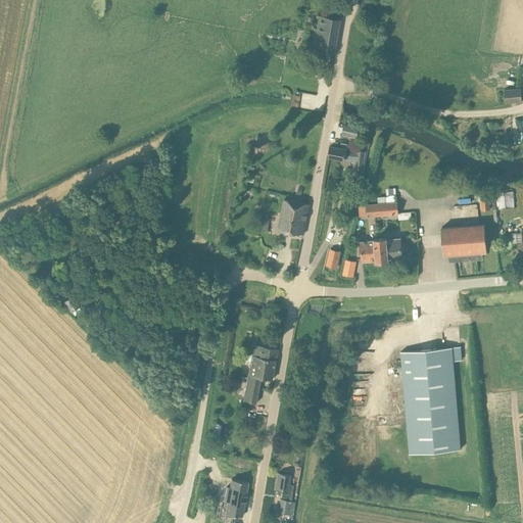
[(320,50),(334,53),(340,19),(320,16),(318,30),(315,29),(314,36),(316,37),(316,40),(321,41),(320,50)]
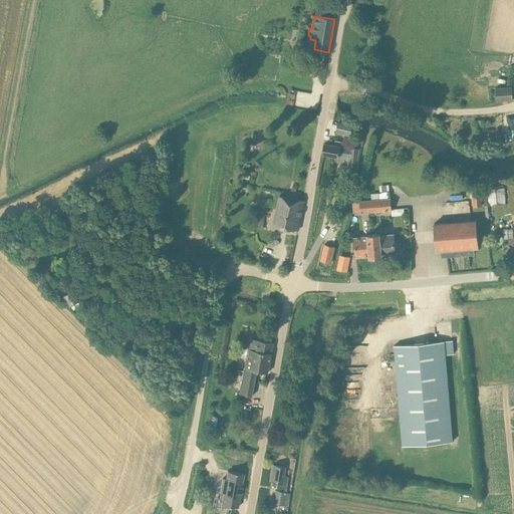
[(301,47),(304,34),(299,32),(296,46),(301,47)]
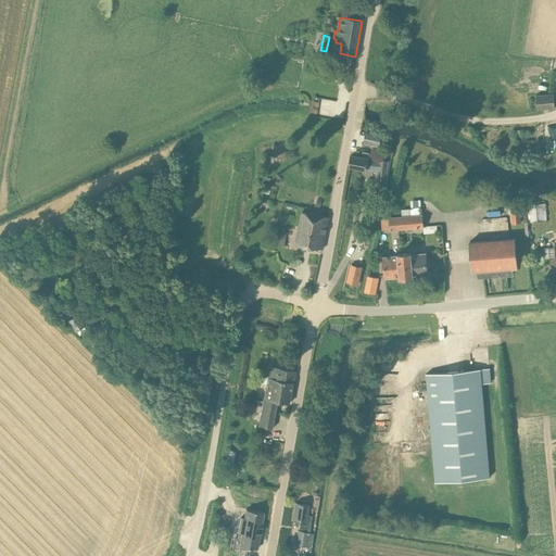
[(555,108),(554,95),(536,96),(538,110),(555,108)]
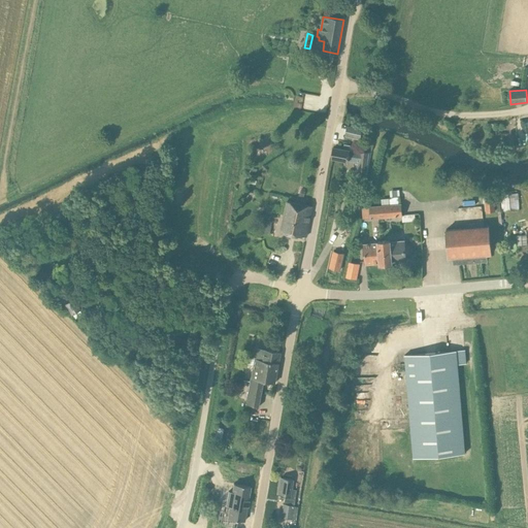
[(348,127),(345,135),(360,138),(362,129),(348,127)]
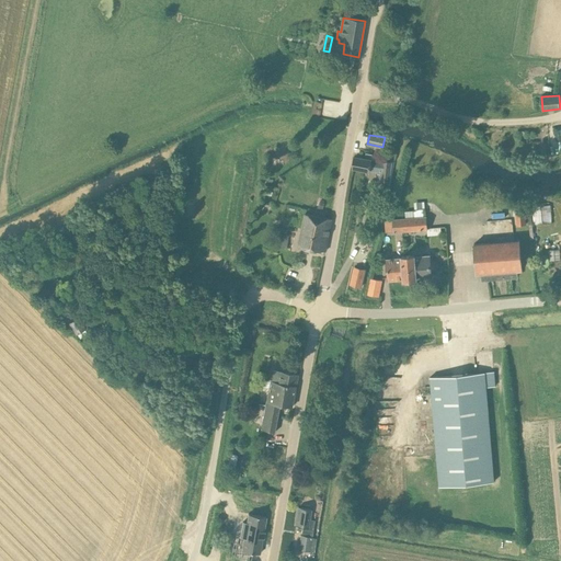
[(352,169),(369,172),(369,171),(381,173),(380,182),(389,183),(391,163),(382,162),(371,161),(371,160),(371,156),(366,155),(365,159),(353,158),(352,169)]
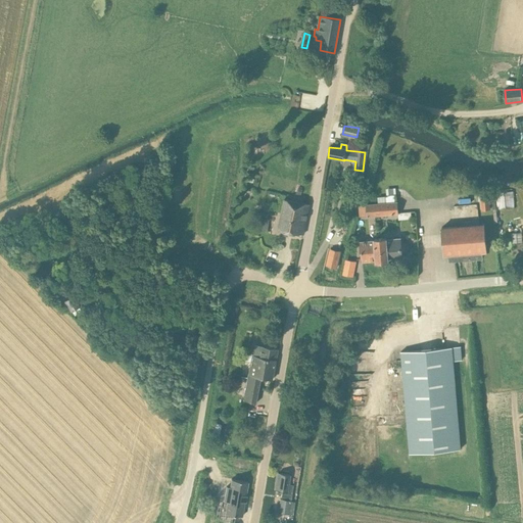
[(496,194),(497,209),(514,208),(512,193),(496,194)]
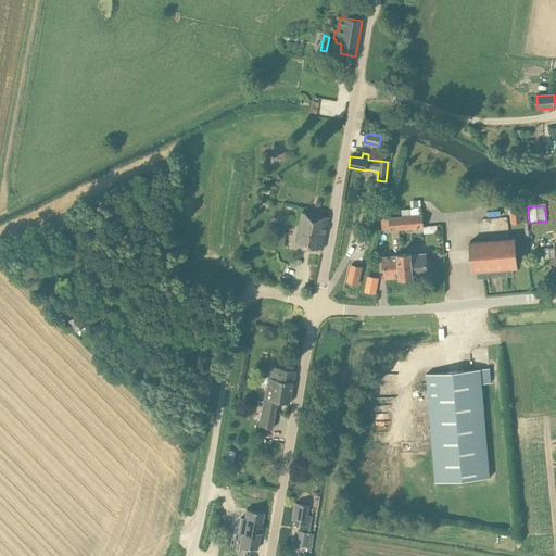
[(510,209),(513,224),(520,223),(519,209),(510,209)]
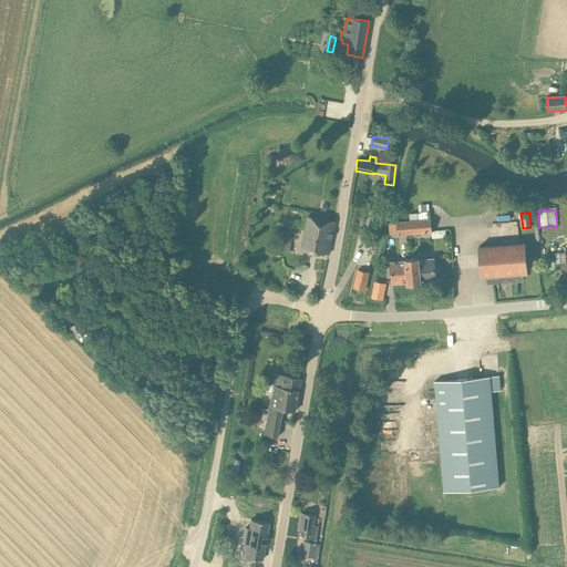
[(336,222),(309,216),(308,216),(302,248),(329,254),(336,222)]
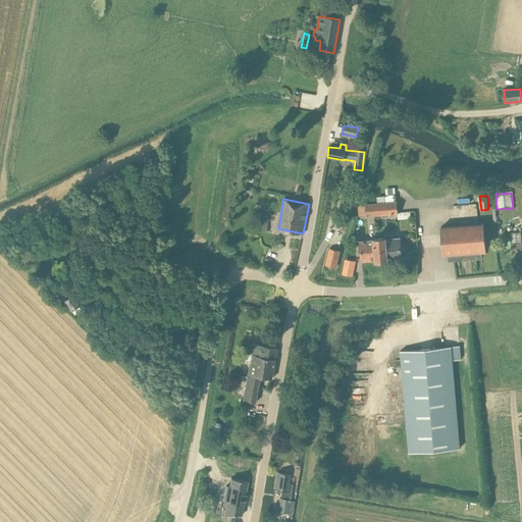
[(384,203),(385,214),(397,213),(396,202),(384,203)]
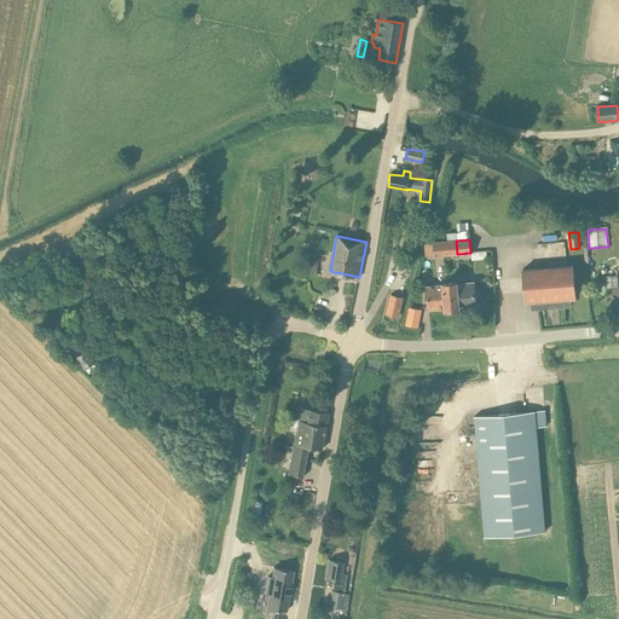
[(457,254),(456,241),(440,242),(441,255),(457,254)]
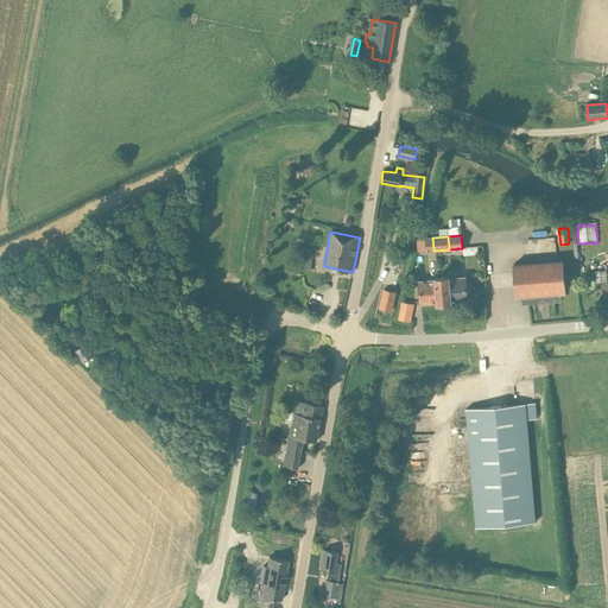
[(303,253),(302,267),(311,268),(314,255),(303,253)]
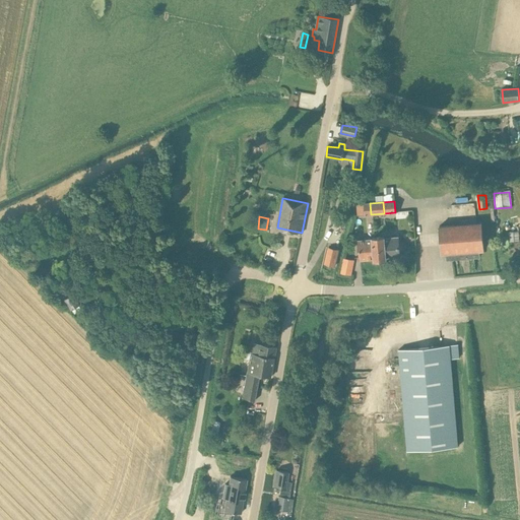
[(446,253),(447,259),(479,257),(479,250),(483,250),(481,222),(439,225),(442,253),(446,253)]
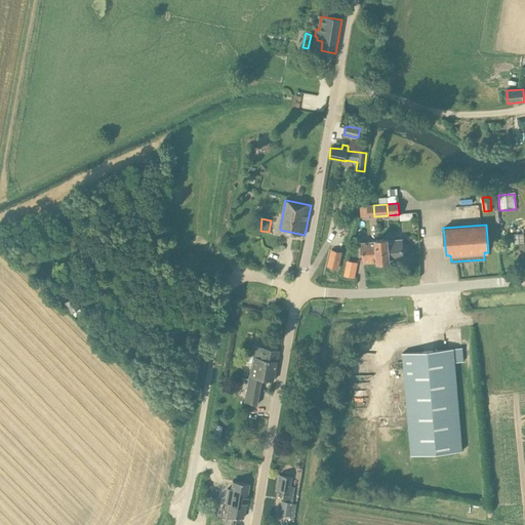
[(523,233),(514,234),(514,245),(524,244),(523,233)]
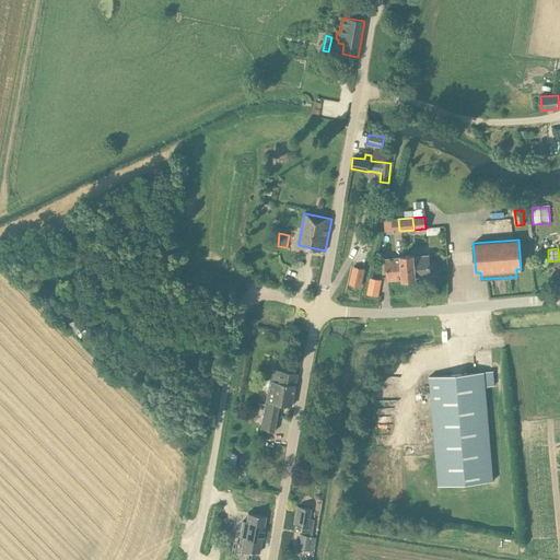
[(416,277),(430,276),(429,255),(421,256),(421,252),(412,253),(412,255),(406,256),(407,270),(416,269),(416,277)]
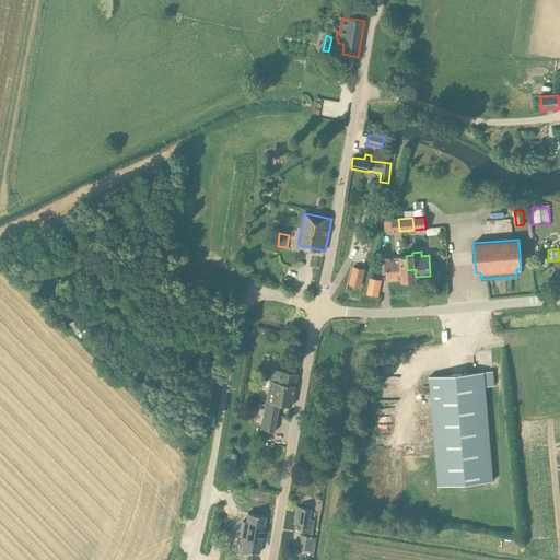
[(407,270),(406,256),(401,256),(401,257),(386,259),(387,279),(403,278),(403,280),(416,279),(415,277),(416,277),(416,269),(407,270)]
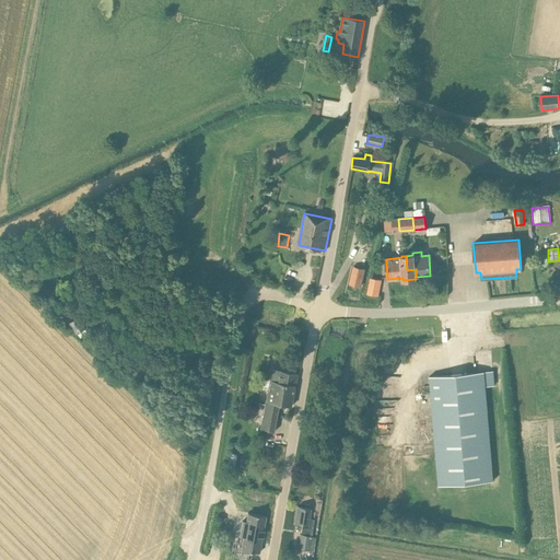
[(358,258),(357,263),(359,265),(362,266),(365,265),(366,261),(364,258),(361,257),(358,258)]
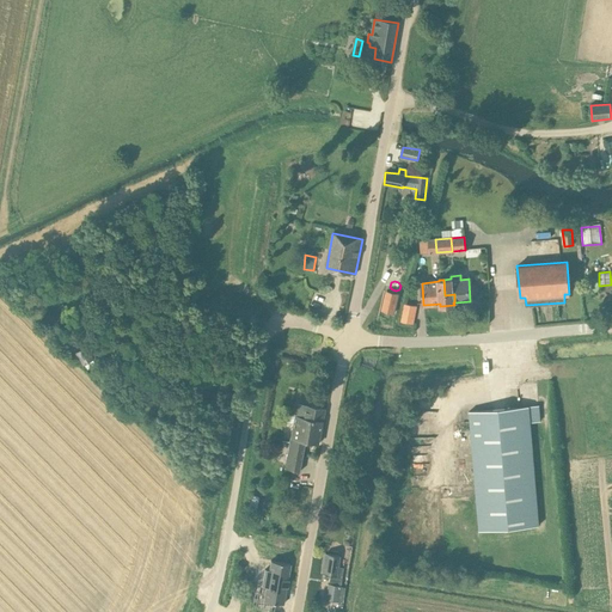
[(385,291),(381,311),(393,313),(395,314),(399,294),(398,294),(385,291)]
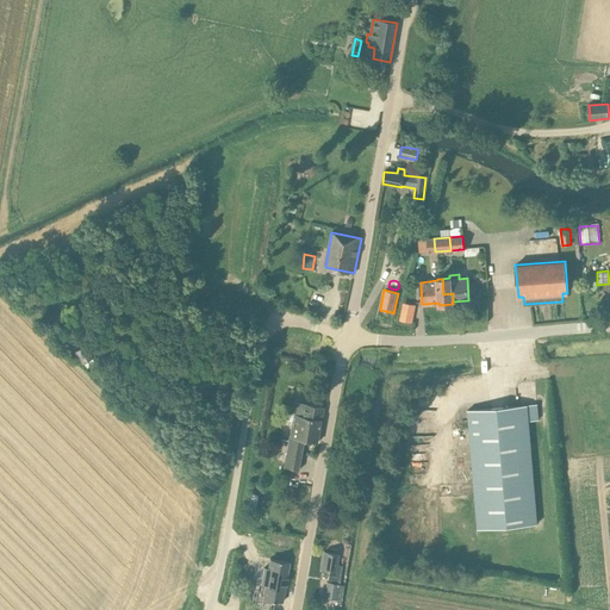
[(141,296),(135,311),(144,315),(150,299),(141,296)]
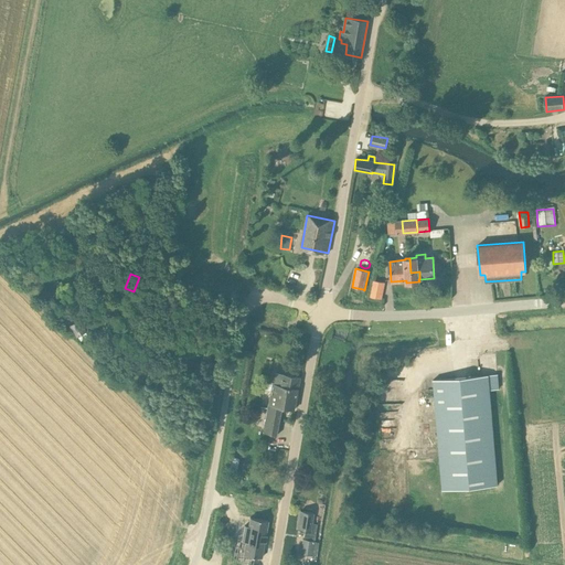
[(84,331),(77,319),(74,313),(66,318),(70,323),(77,336),(84,331)]
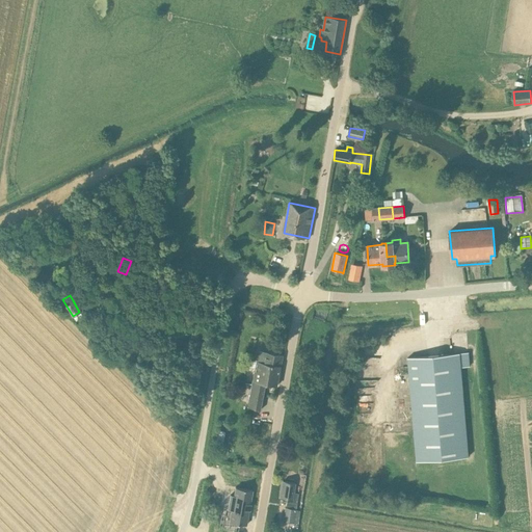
[(134,336),(130,344),(136,347),(140,339),(134,336)]
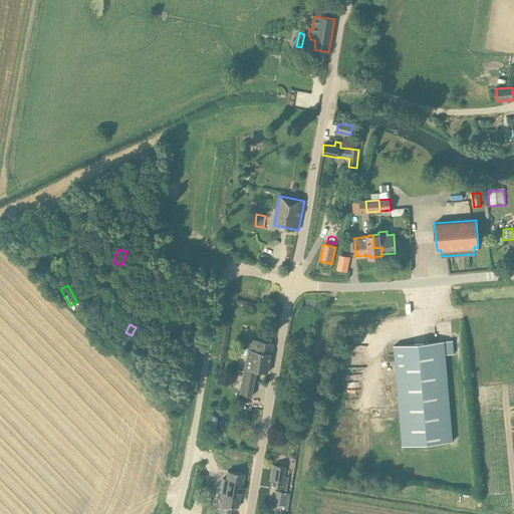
[(240,395),(247,396),(253,397),(257,370),(268,372),(273,343),(251,339),(250,345),(253,345),(253,349),(244,348),(243,355),(247,356),(245,367),(240,395)]
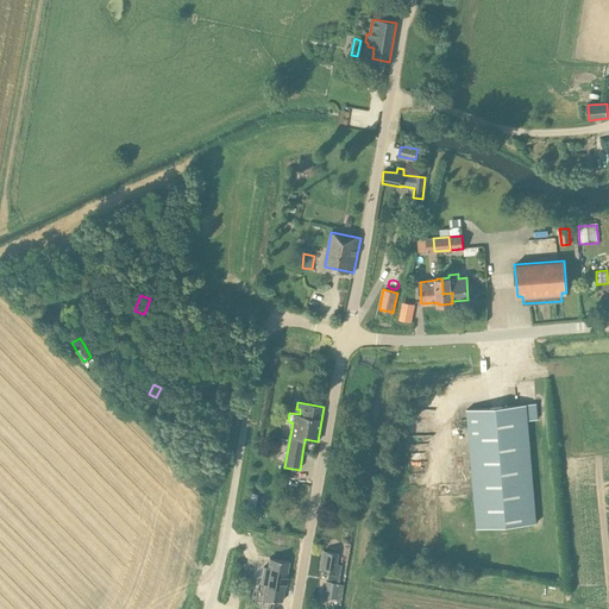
[(540,426),(538,403),(526,405),(528,427),(540,426)]
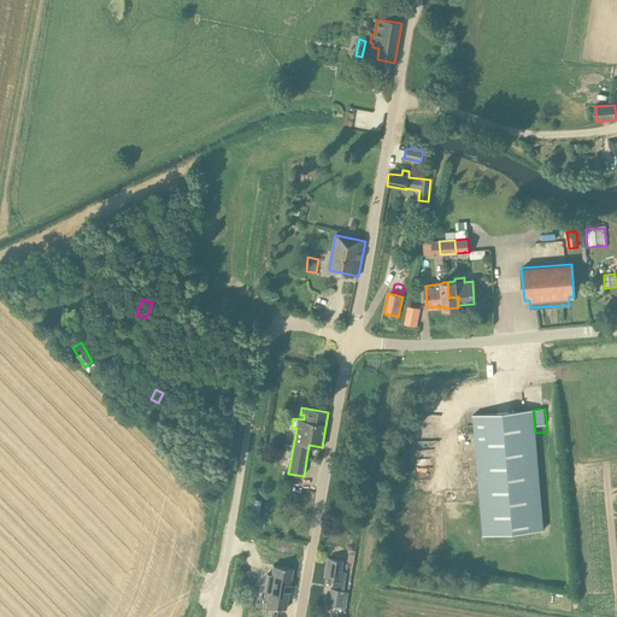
[(472,415),(474,427),(483,535),(544,530),(533,410),(472,415)]
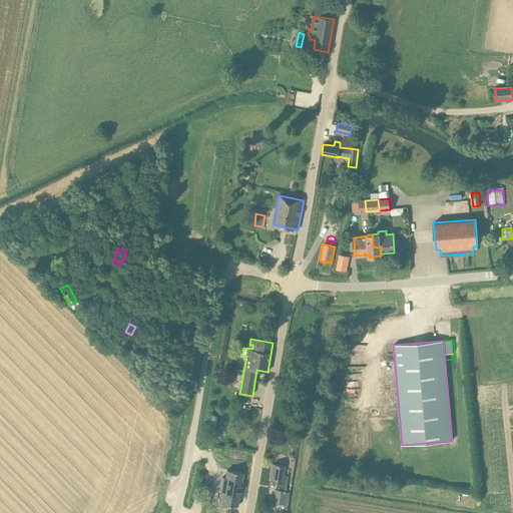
[(273,502),(287,504),(287,505),(289,496),(284,496),(287,476),(283,475),(285,466),(273,464),(270,480),(277,481),(275,489),(273,502)]
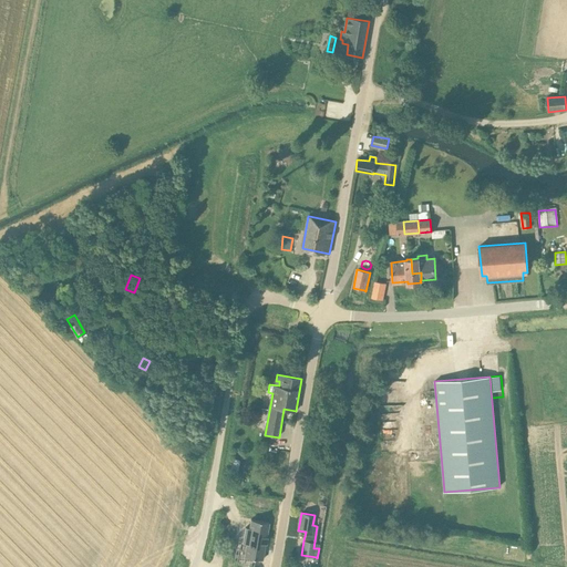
[(272,519),(254,516),(253,525),(249,525),(247,536),(250,537),(248,552),(247,555),(266,558),(266,555),(272,519)]
